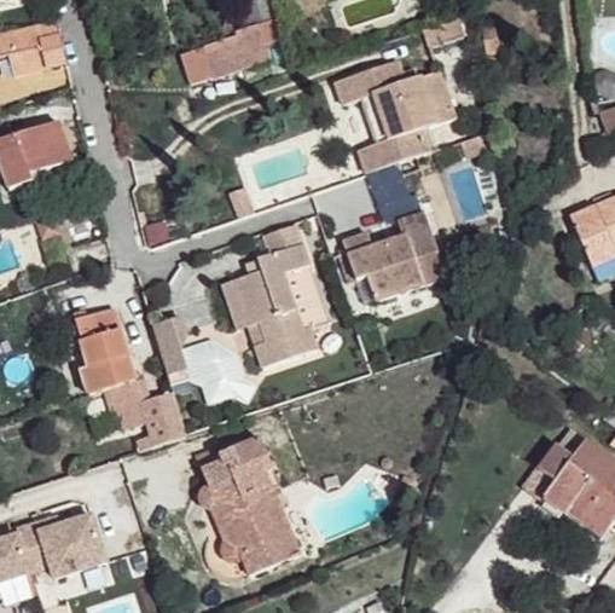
[(243,16),(245,23),(255,21),(277,12),(273,0),(247,0),(243,16)]
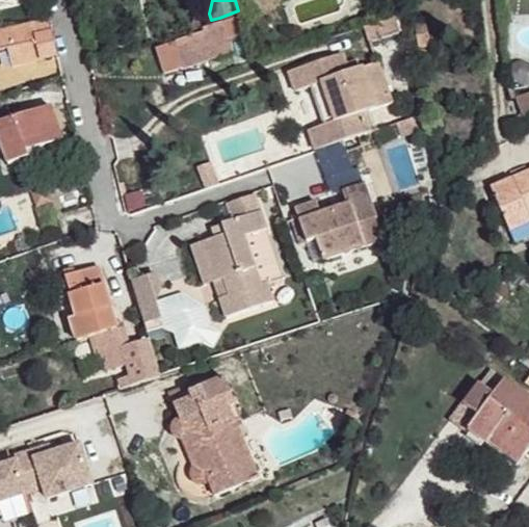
[(400,9),(380,16),(386,37),(405,32),(400,9)]
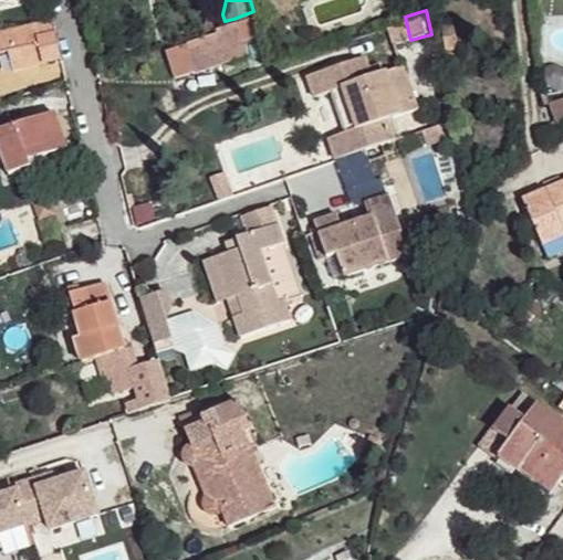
[(55,45),(49,14),(0,25),(0,46),(3,46),(9,64),(33,57),(32,50),(55,45)]
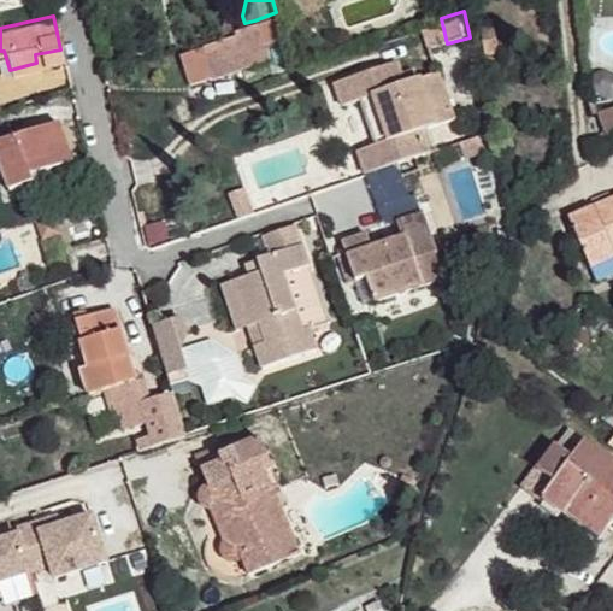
[(245,23),(233,27),(235,34),(171,56),(175,68),(193,62),(198,78),(213,72),(207,58),(261,40),(254,21),(245,23)]
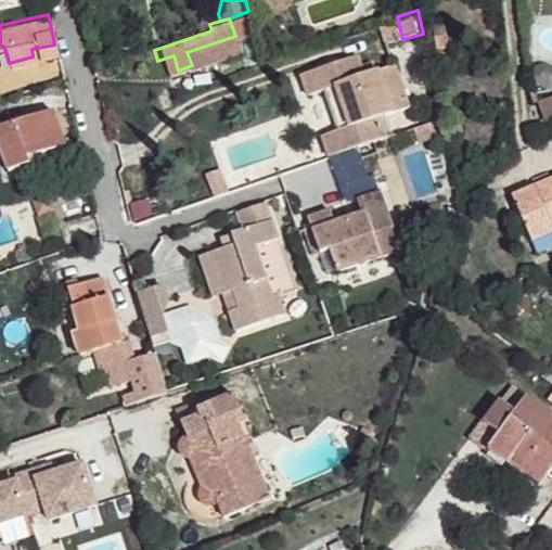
[(445,20),(431,23),(434,45),(448,42),(445,20)]
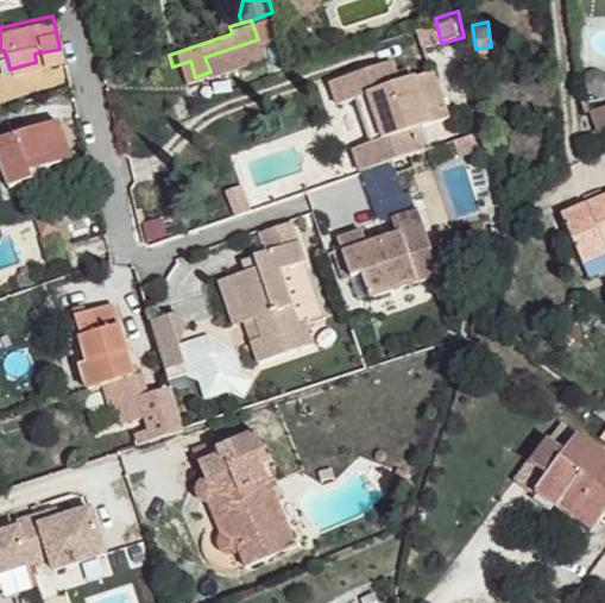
[(265,54),(258,39),(205,57),(210,71),(265,54)]
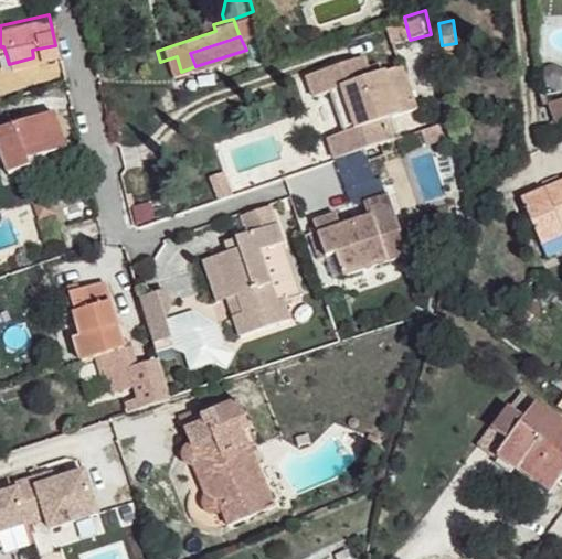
[(330,87),(343,129),(381,117),(414,105),(399,62),(368,72),(361,52),(305,72),(313,92),(330,87)]
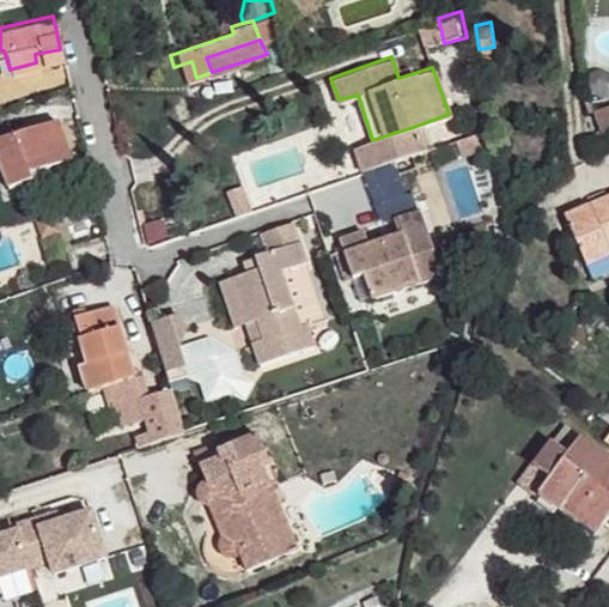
[(608,102),(592,109),(600,133),(608,129),(608,102)]
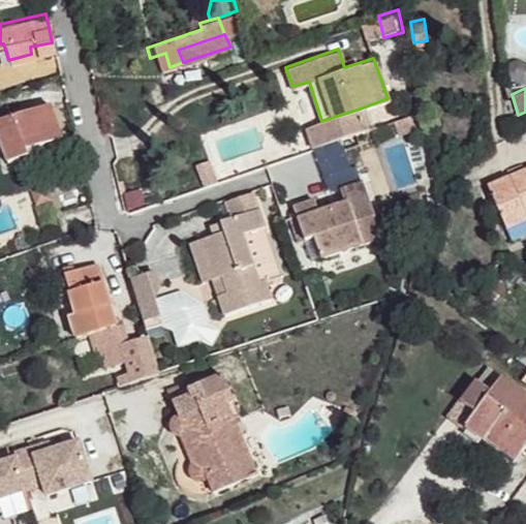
[(50,101),(0,118),(0,140),(6,159),(27,153),(26,148),(61,135),(50,101)]
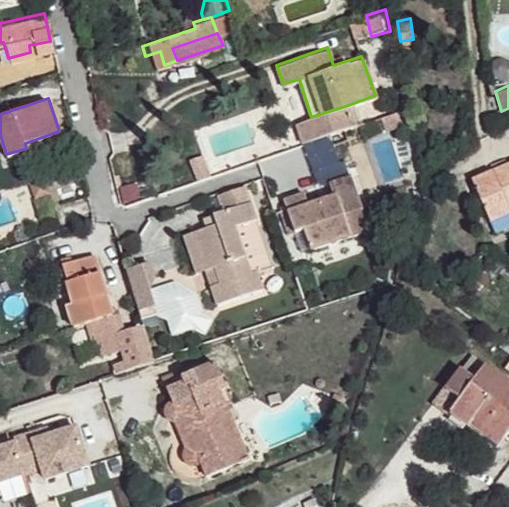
[(291,124),(298,143),(352,124),(345,106),(311,117),(291,124)]
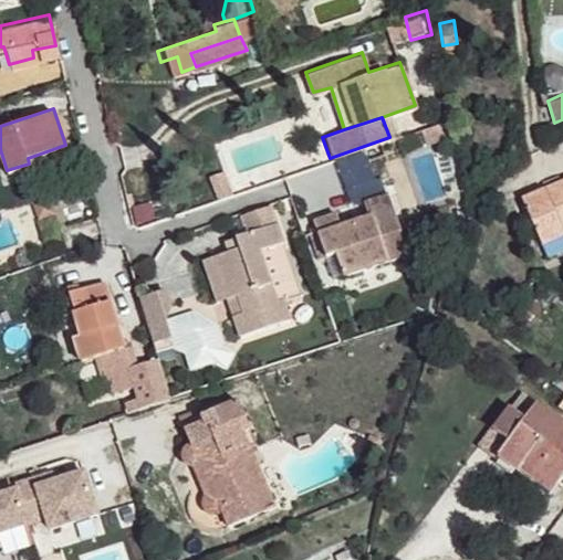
[(562,177),(520,196),(541,242),(562,231),(562,229),(562,228),(562,226),(562,177)]
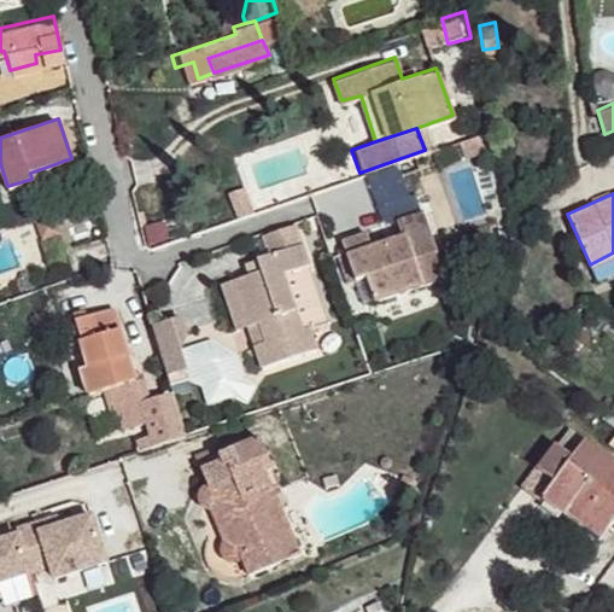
[(422,210),(393,222),(398,235),(374,243),(369,228),(340,239),(355,279),(362,277),(372,301),(444,273),(422,210)]
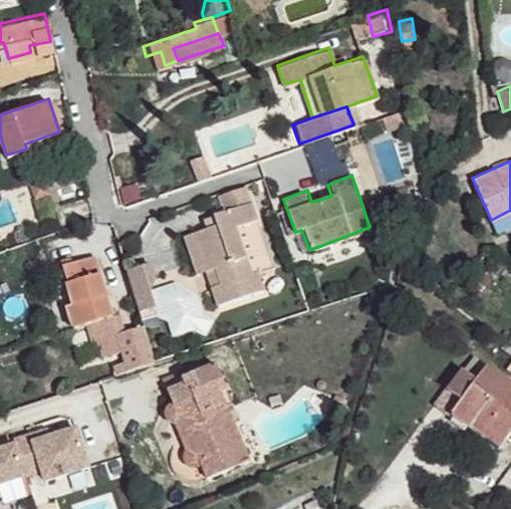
[(204,229),(194,233),(207,271),(217,267),(223,282),(212,286),(219,304),(265,287),(259,269),(249,272),(234,228),(257,220),(243,186),(216,196),(222,211),(210,216),(214,226),(204,229)]
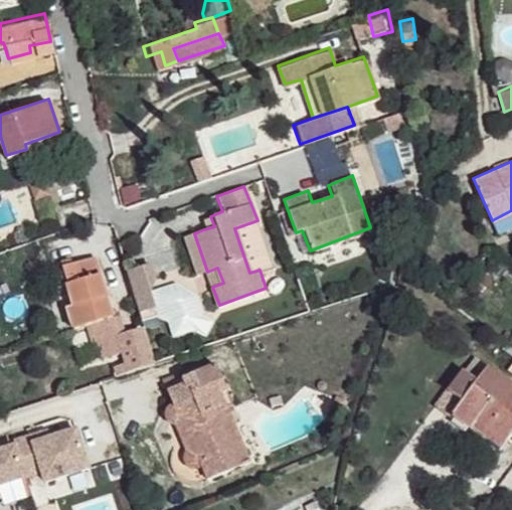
[(511,210),(492,220),(495,230),(511,222),(511,210)]
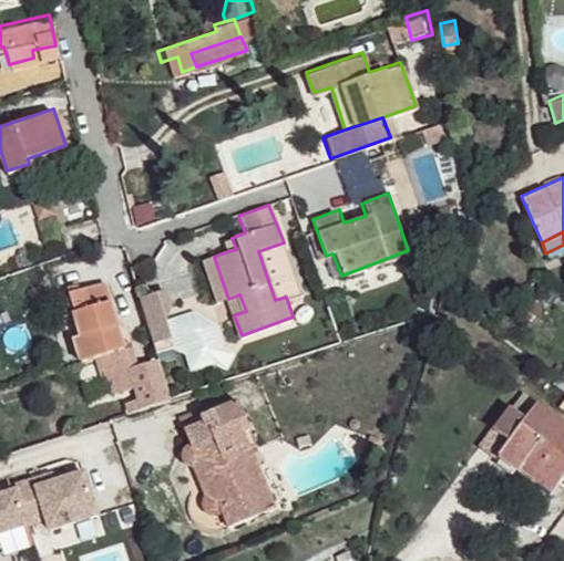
[(222,241),(225,252),(236,249),(232,238),(222,241)]
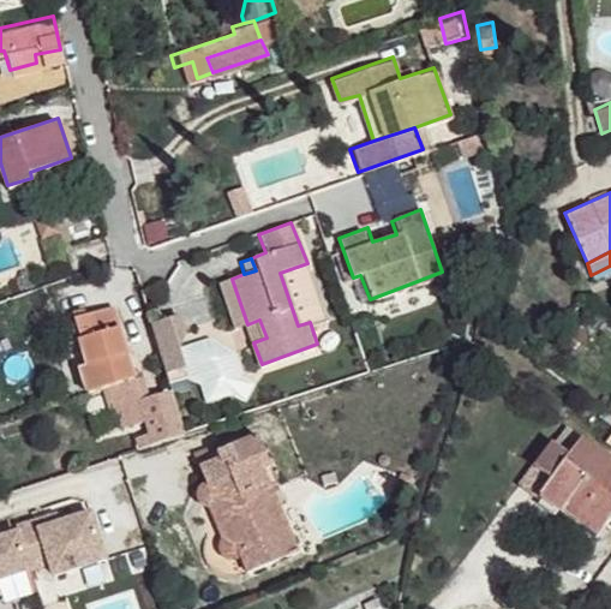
[(247,324),(232,279),(220,282),(235,329),(247,324)]
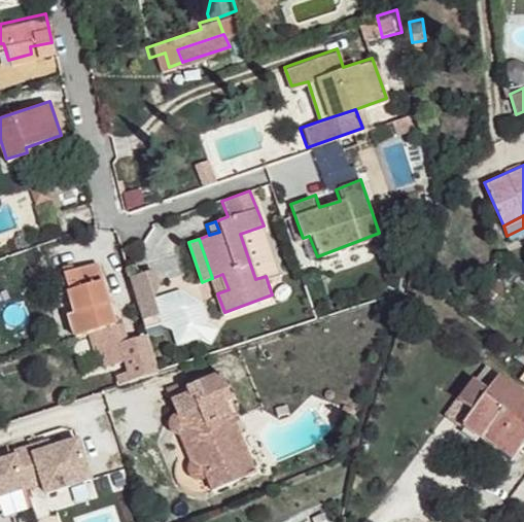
[(112,373),(117,384),(158,370),(146,331),(128,335),(123,319),(116,320),(97,259),(61,271),(72,306),(64,309),(73,334),(84,331),(90,347),(97,346),(102,362),(120,357),(125,369),(112,373)]
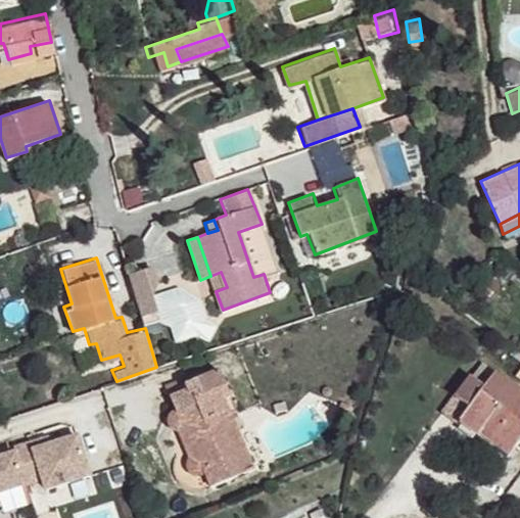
[(127,277),(135,299),(151,294),(156,283),(152,269),(127,277)]
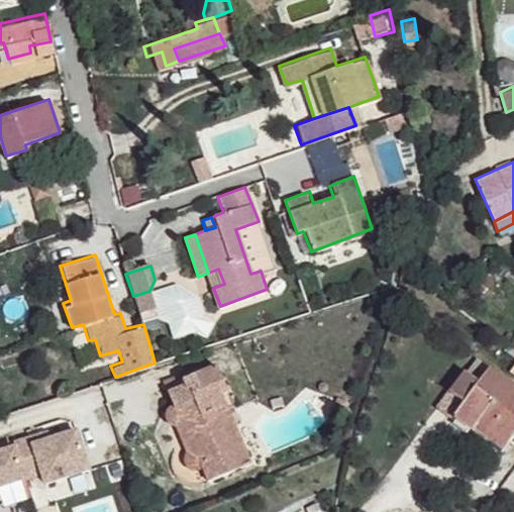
[(208,273),(213,288),(224,284),(218,269),(208,273)]
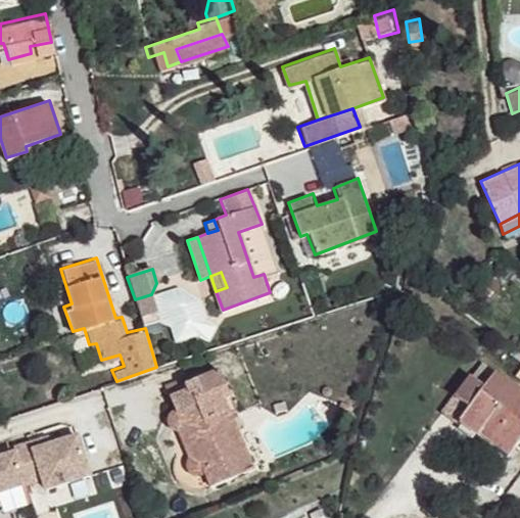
[(135,299),(143,323),(158,318),(151,294),(135,299)]
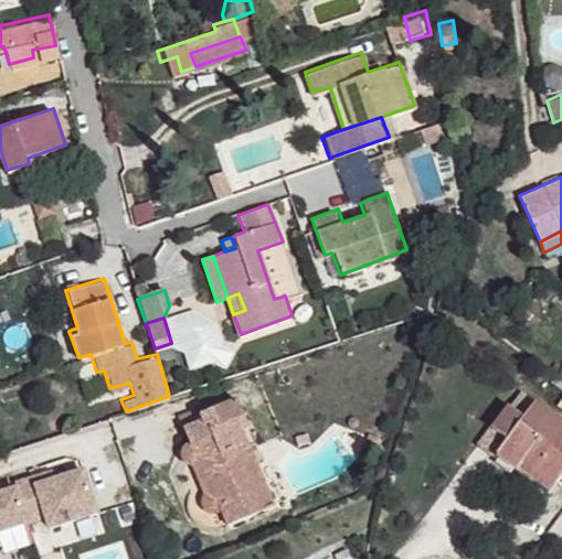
[(191,461),(193,465),(248,443),(255,440),(237,397),(200,412),(203,419),(183,426),(188,439),(182,445),(181,453),(186,459),(191,461)]
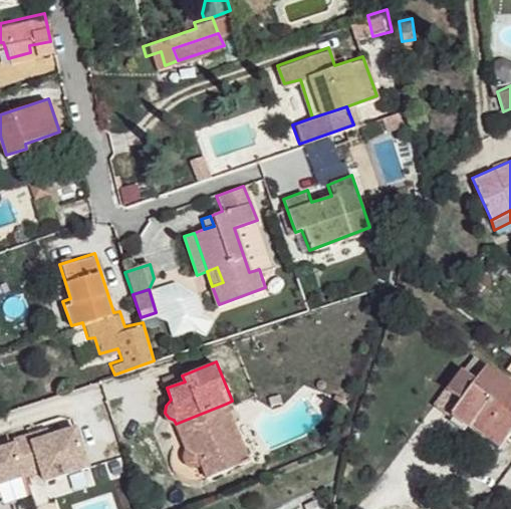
[(451,411),(470,425),(476,416),(506,436),(510,428),(510,383),(486,365),(476,378),(460,366),(445,387),(460,398),(451,411)]
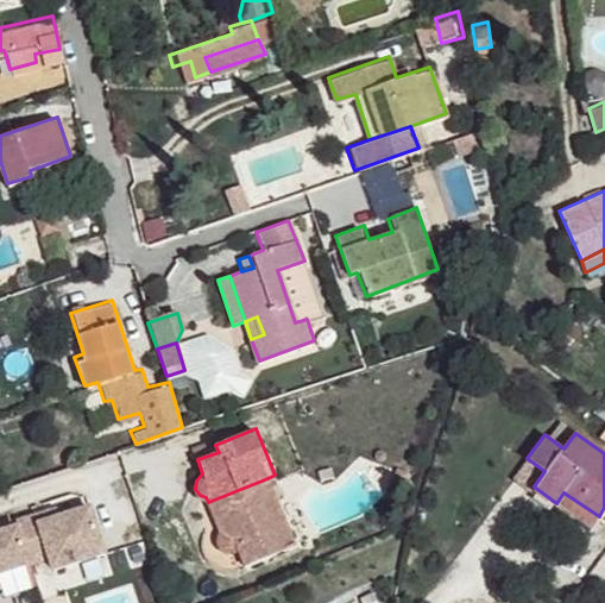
[(268,478),(208,502),(218,531),(218,541),(220,545),(222,547),(227,548),(237,546),(244,565),(294,544),(268,478)]
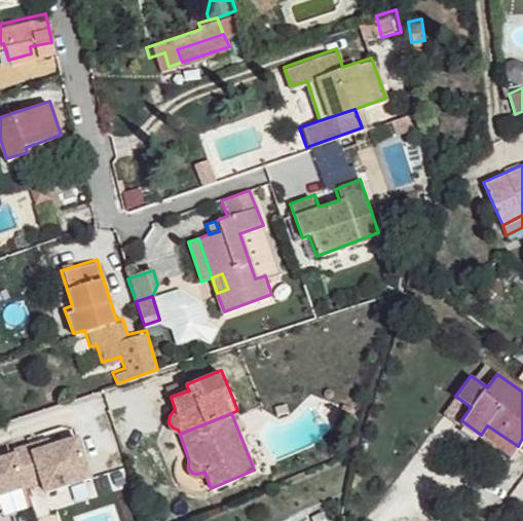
[(487,425),(481,435),(511,455),(518,446),(487,425)]
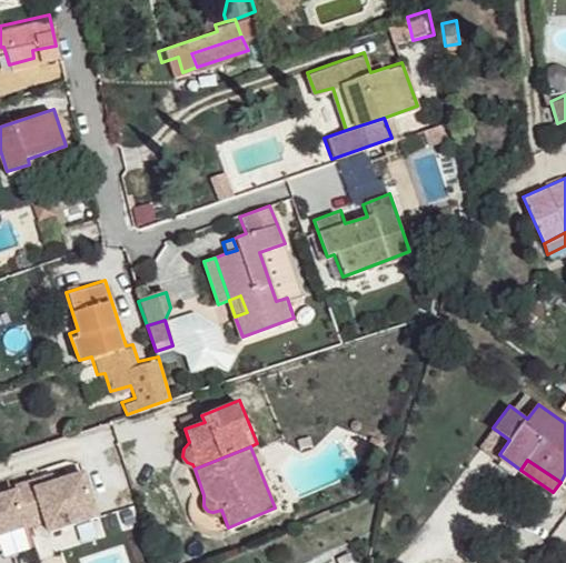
[(13,486),(16,491),(0,495),(0,549),(0,534),(45,520),(49,530),(96,514),(82,473),(53,482),(51,474),(13,486)]
